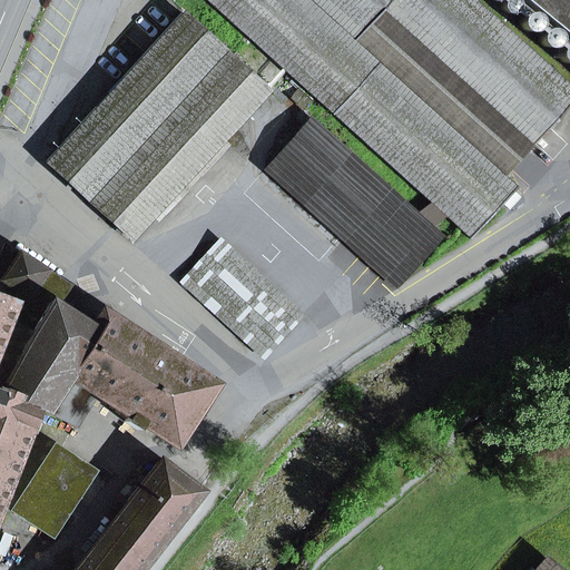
[(569,87),(472,0),(207,0),(470,237),(470,239),(518,187),(514,187),(503,177),(354,41),(369,25),(383,9),(532,144),(532,146),(569,104),(569,87)]
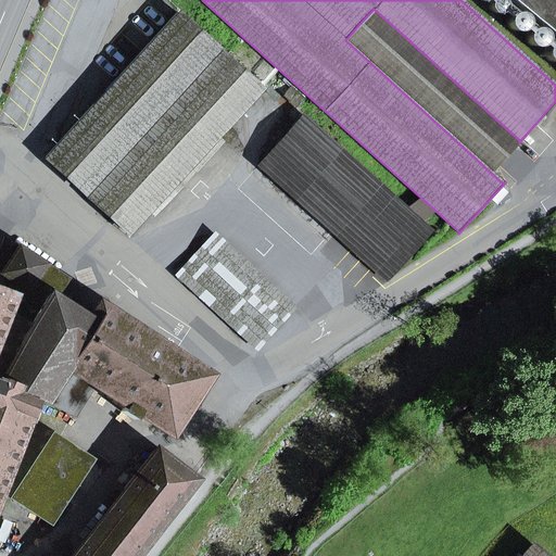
[(504,7),(502,0),(501,0),(490,0),(488,4),(490,11),(495,13),(501,12),(504,7)]
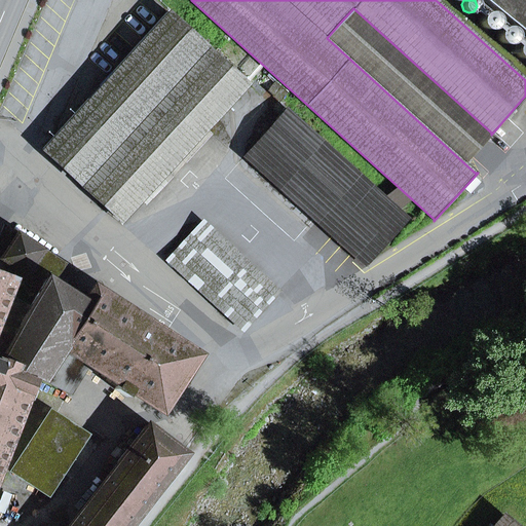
[(525,0),(482,0),(525,36),(525,0)]
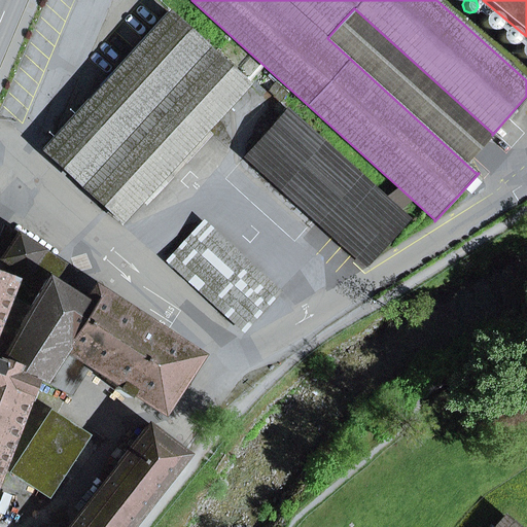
[(492,135),(492,133),(354,8),(341,23),(327,38),(465,164),(492,135)]
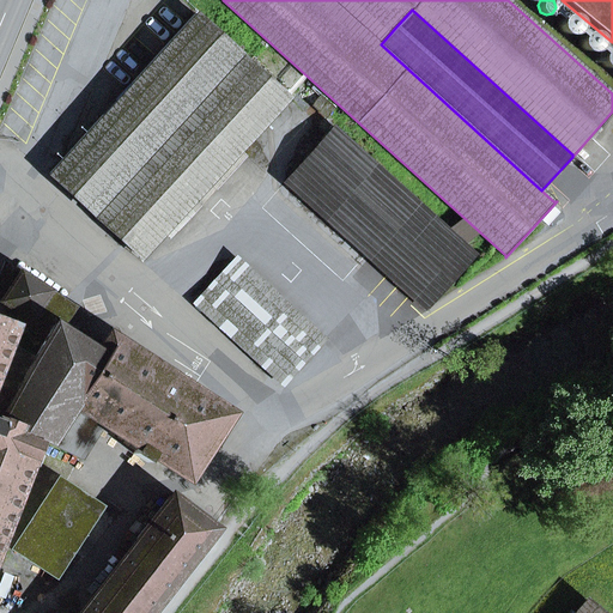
[(557,23),(559,30),(566,35),(575,32),(578,25),(576,17),(569,13),(560,16),(557,23)]
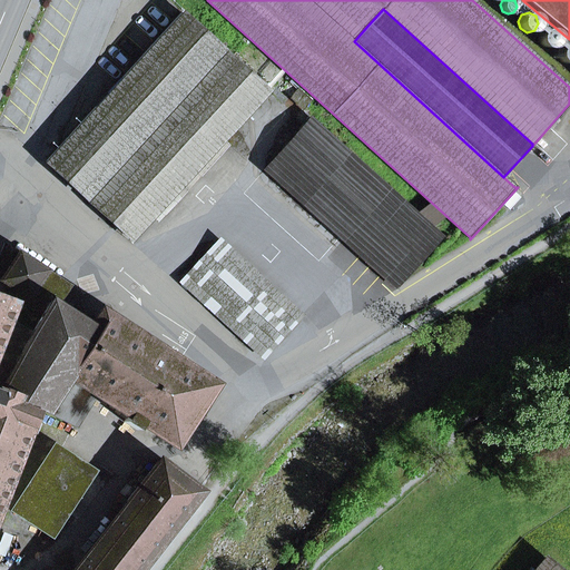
[(46,161),(133,241),(268,92),(182,13),(46,161)]
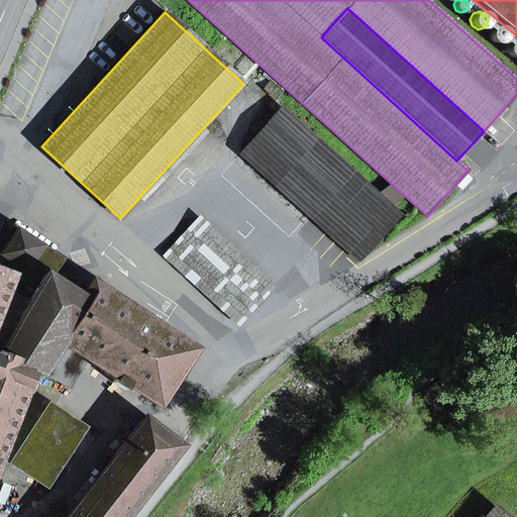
[(488,33),(490,40),(496,43),(502,41),(505,35),(503,29),(497,26),(491,28),(488,33)]
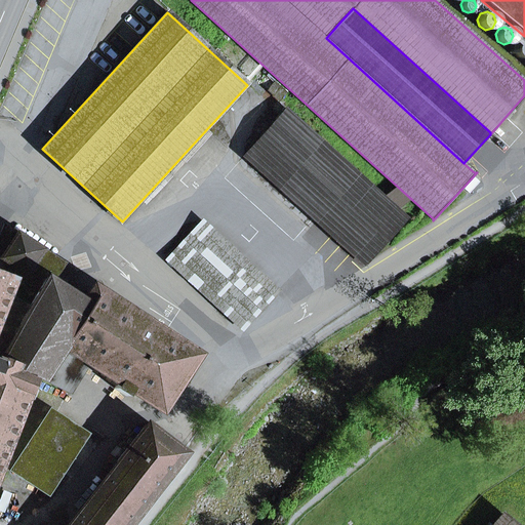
[(524,58),(524,57),(524,42),(519,41),(514,46),(514,52),(518,57),(524,58)]
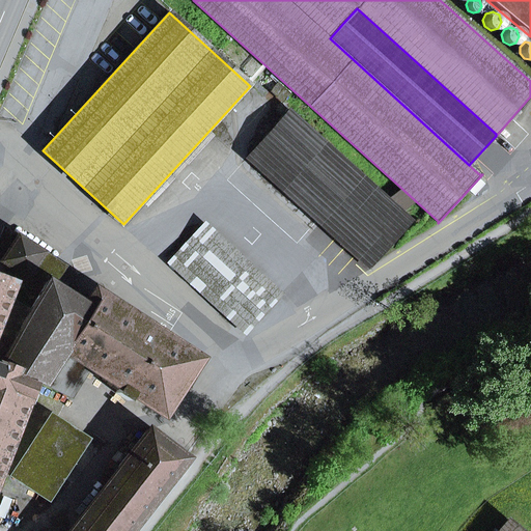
[(368,267),(411,221),(289,111),(248,158),(368,267)]
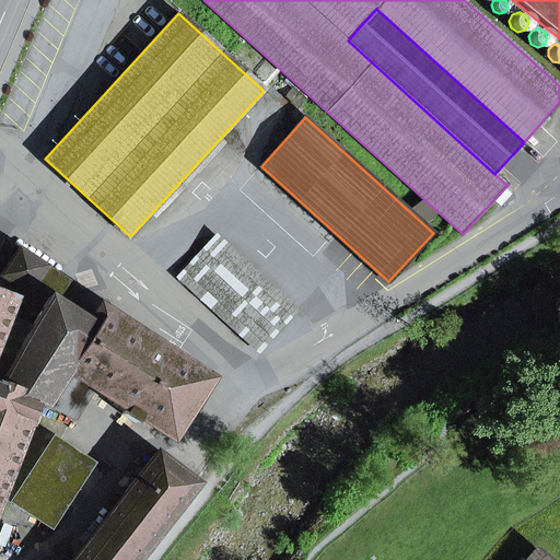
[(258,352),(296,310),(214,236),(176,278),(258,352)]
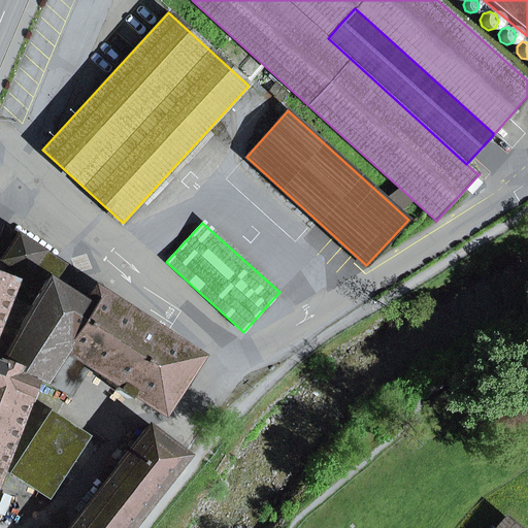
[(0,463),(33,376),(39,380),(87,305),(53,283),(64,265),(19,235),(2,260),(15,268),(8,281),(9,281),(0,306),(0,463)]
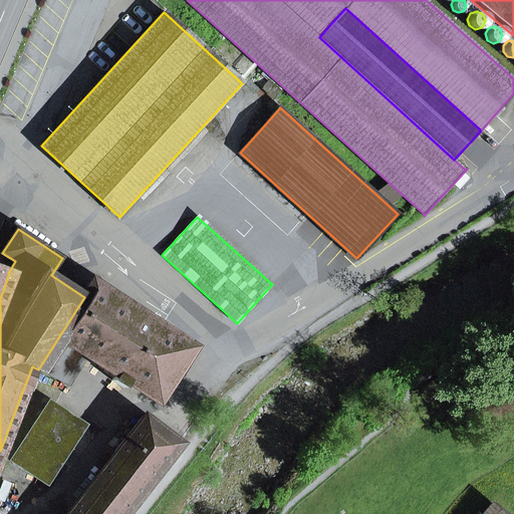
[(0,269),(0,298),(9,273),(8,273),(0,269)]
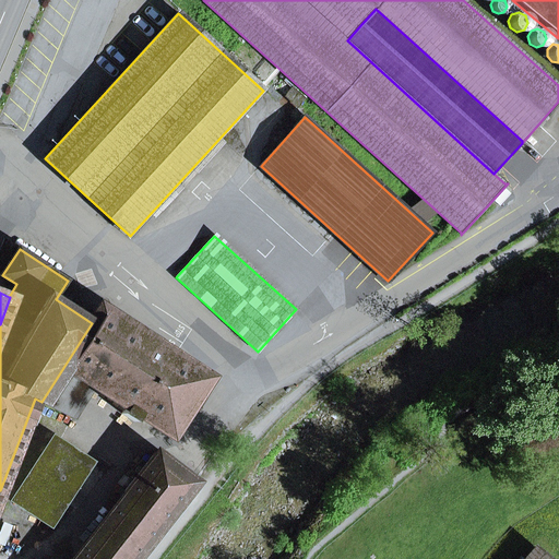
[(202,379),(99,312),(92,323),(42,402),(73,417),(95,383),(128,405),(121,414),(134,423),(140,413),(168,430),(202,379)]
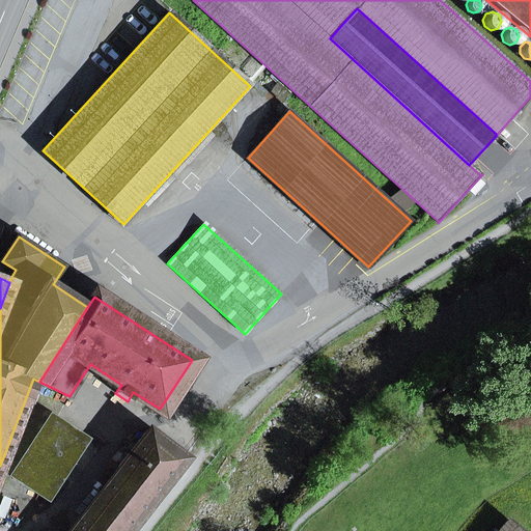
[(53,427),(83,447),(88,438),(50,413),(10,474),(19,480),(53,427)]
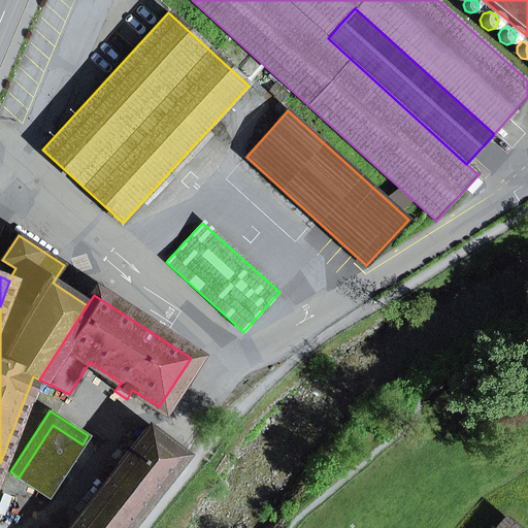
[(53,425),(19,477),(48,496),(83,444),(53,425)]
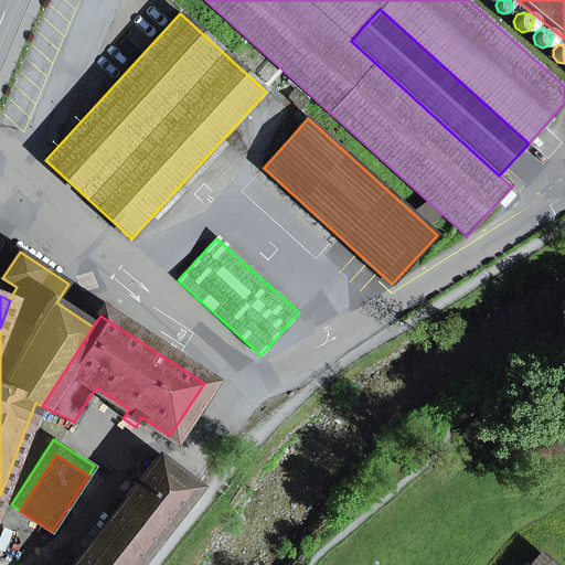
[(136,564),(196,488),(158,458),(73,564),(136,564)]
